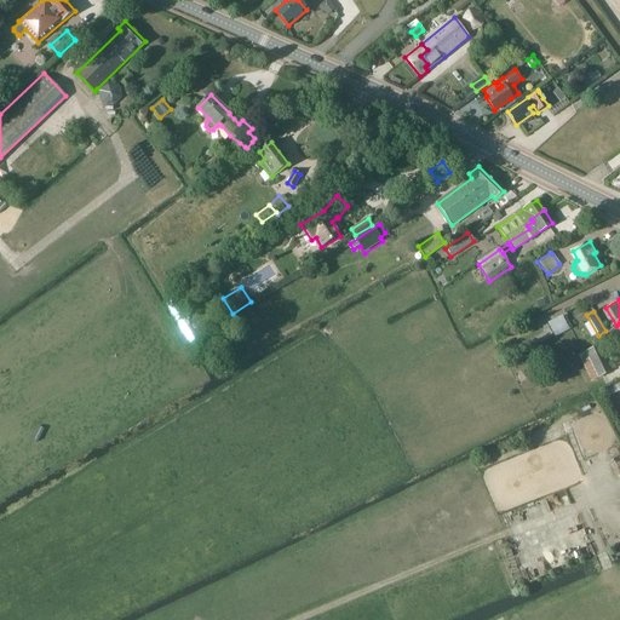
[(555,338),(569,331),(561,316),(546,323),(555,338)]
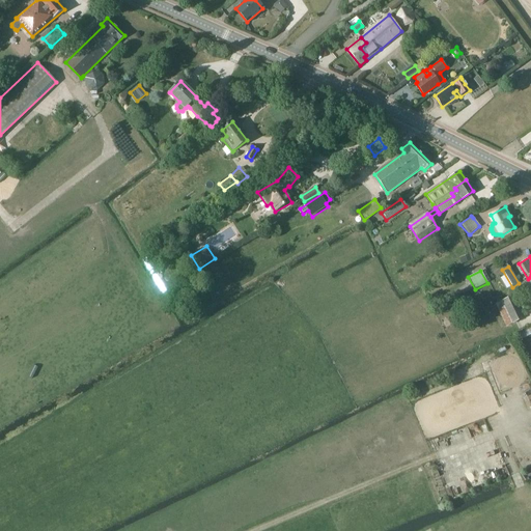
[(513,323),(523,318),(512,297),(503,301),(513,323)]
